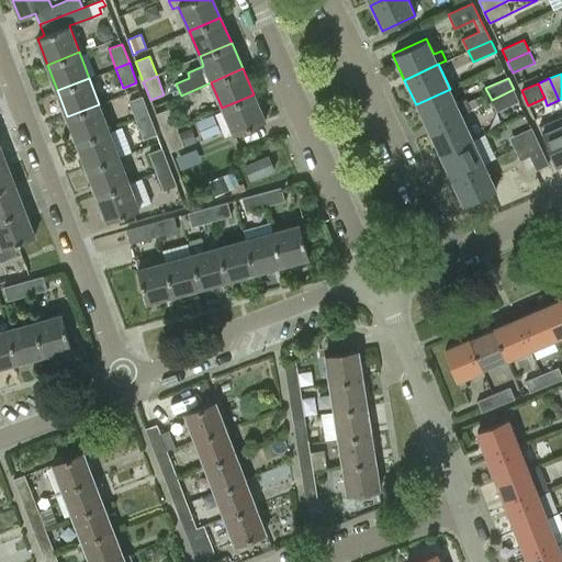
[(416,104),(427,130),(461,113),(471,109),(465,98),(456,102),(450,89),(416,104)]
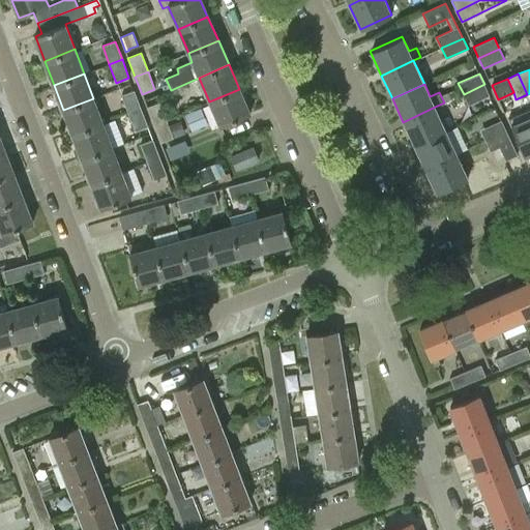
[(484,84),(464,94),(469,105),(490,95),(484,84)]
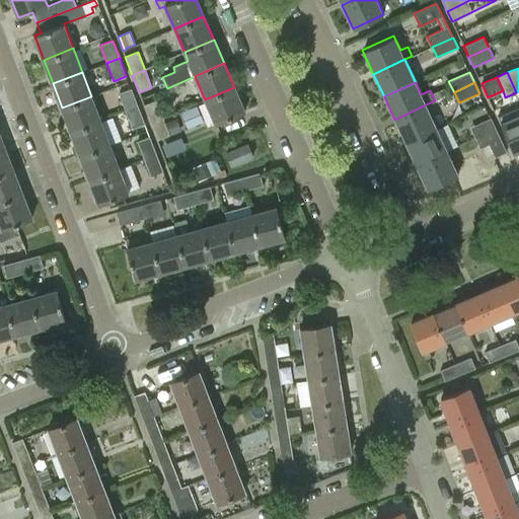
[(244,110),(234,87),(205,99),(216,124),(244,110)]
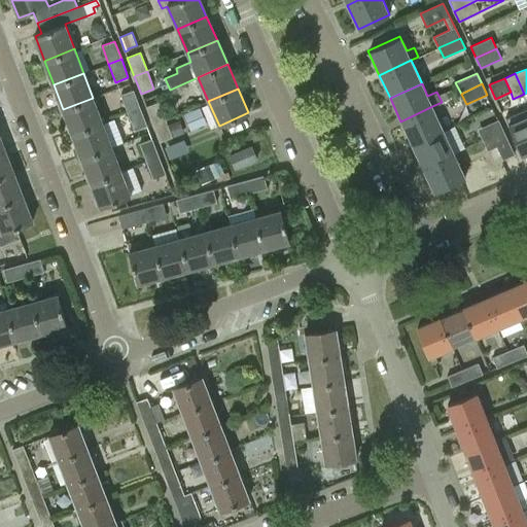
[(120,95),(128,112),(140,107),(133,90),(120,95)]
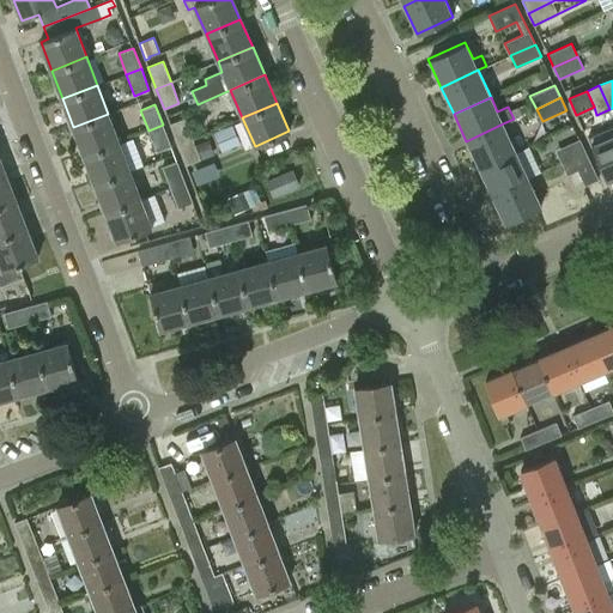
[(73,127),(84,156),(119,143),(108,114),(73,127)]
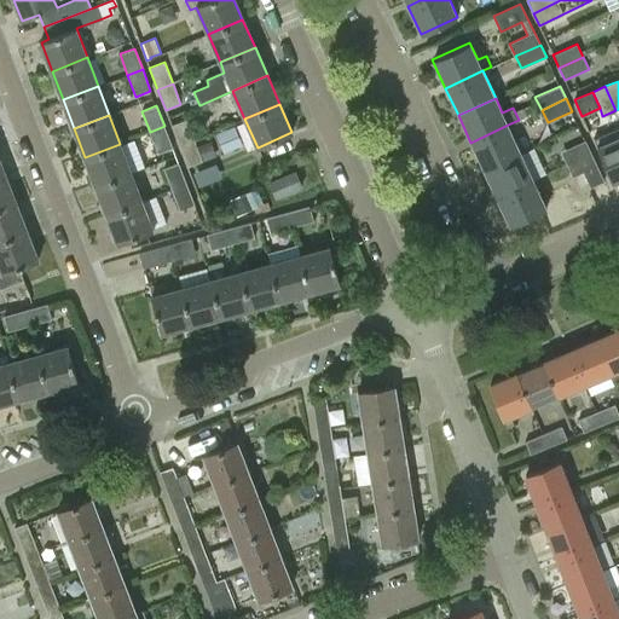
[(171,125),(180,146),(195,140),(186,120),(171,125)]
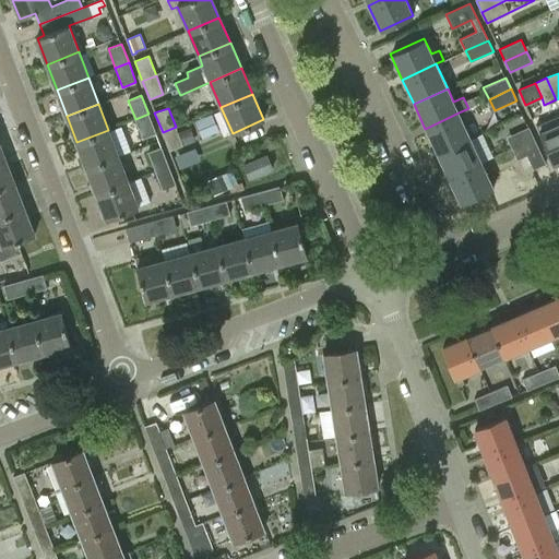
[(425,129),(437,154),(471,138),(459,113),(425,129)]
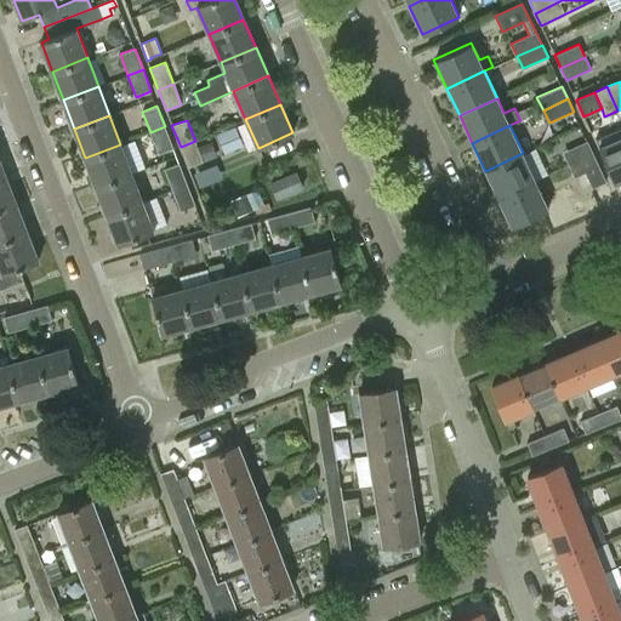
[(165,126),(151,132),(159,154),(174,148),(165,126)]
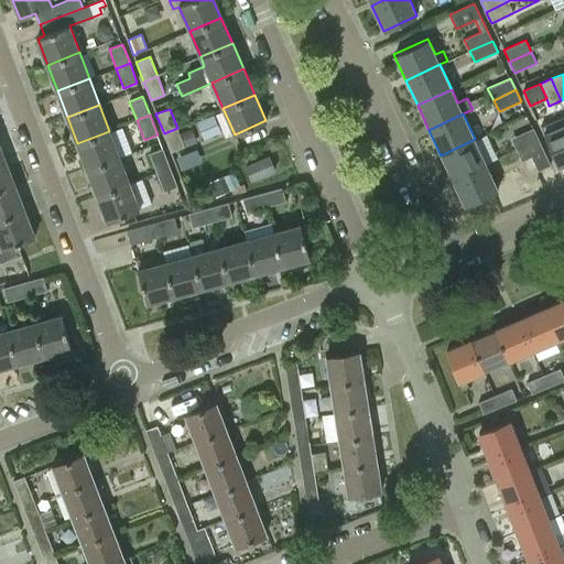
[(509,134),(534,126),(531,115),(506,122),(509,134)]
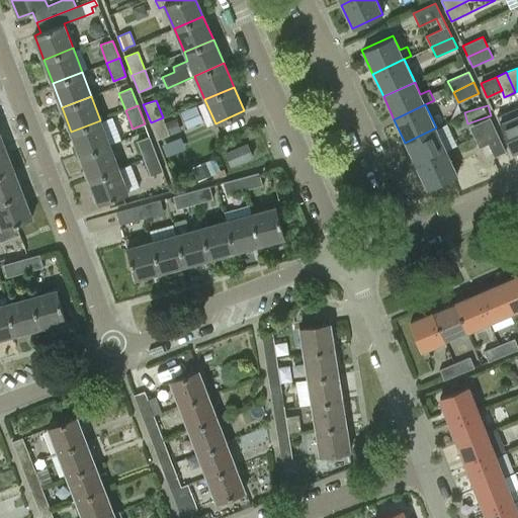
[(513,153),(517,151),(517,114),(500,122),(513,153)]
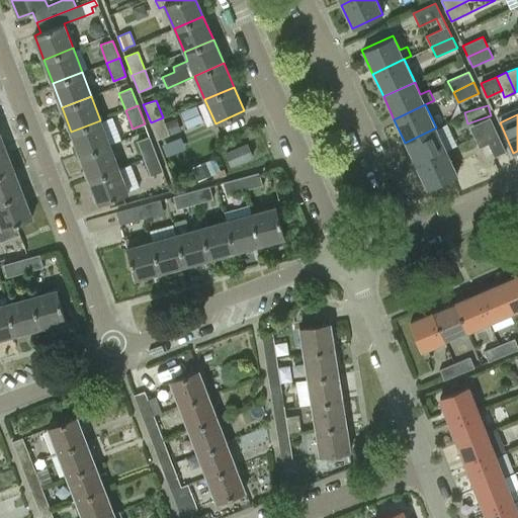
[(163,117),(151,122),(157,140),(183,130),(179,117),(165,123),(163,117)]
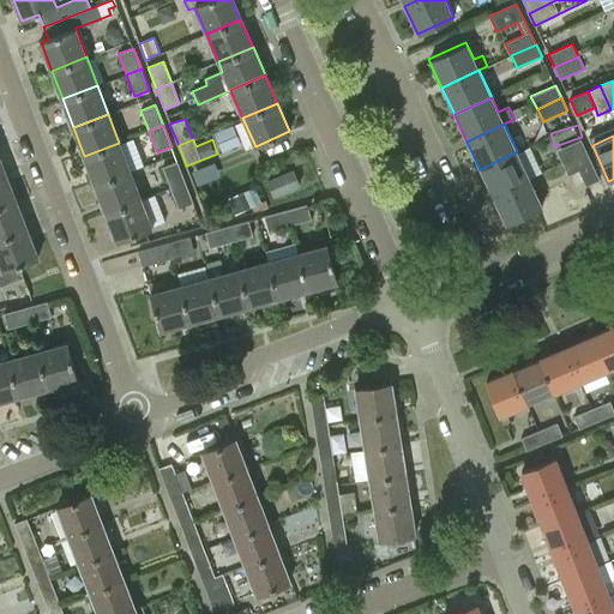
[(557,150),(563,163),(587,151),(581,139),(557,150)]
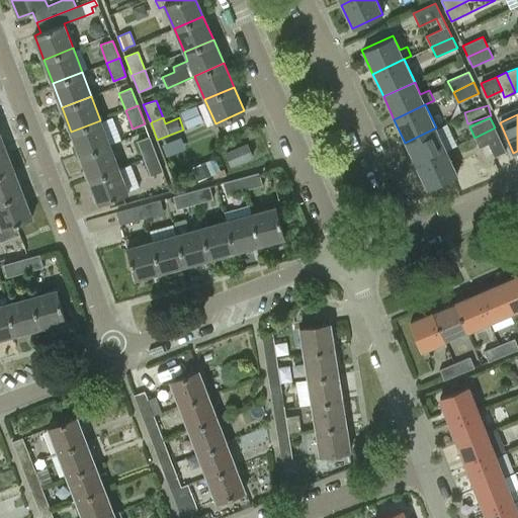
[(71,132),(80,155),(109,144),(100,120),(71,132)]
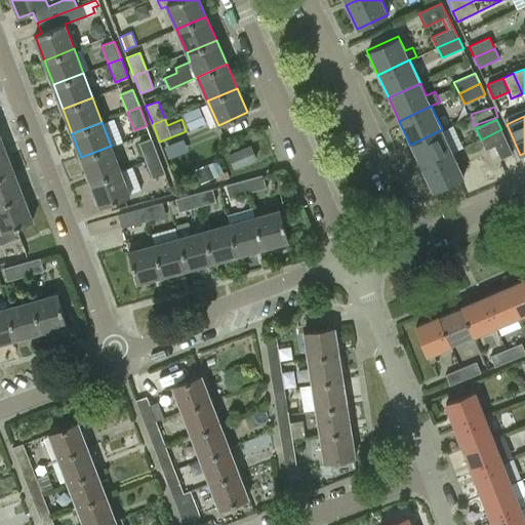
[(410,145),(420,167),(452,153),(442,129),(410,145)]
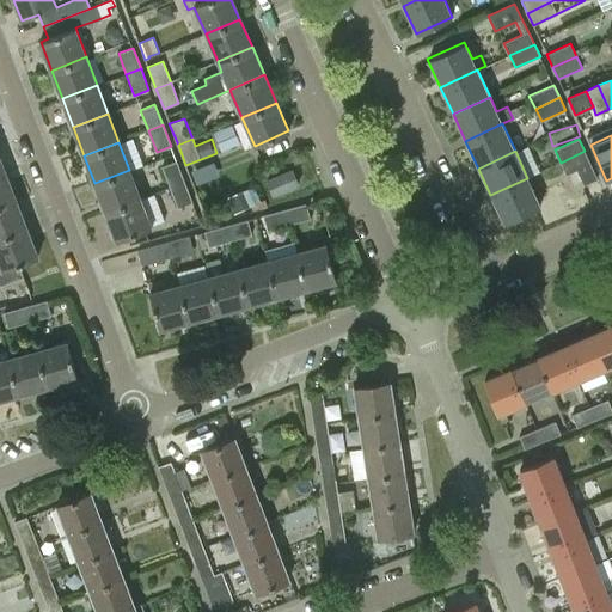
[(585,151),(561,163),(567,175),(576,170),(583,185),(598,178),(585,151)]
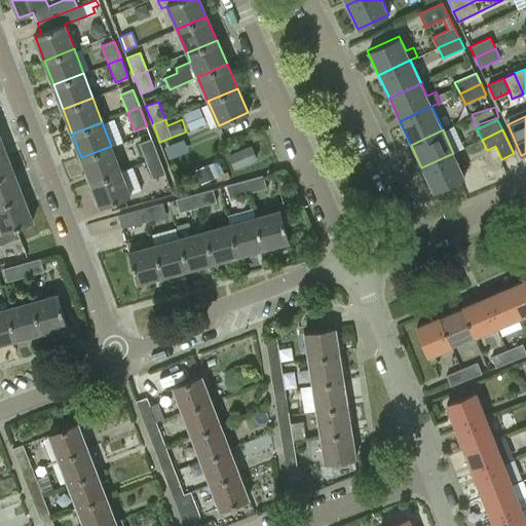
[(165,175),(158,156),(152,139),(139,143),(153,179),(165,175)]
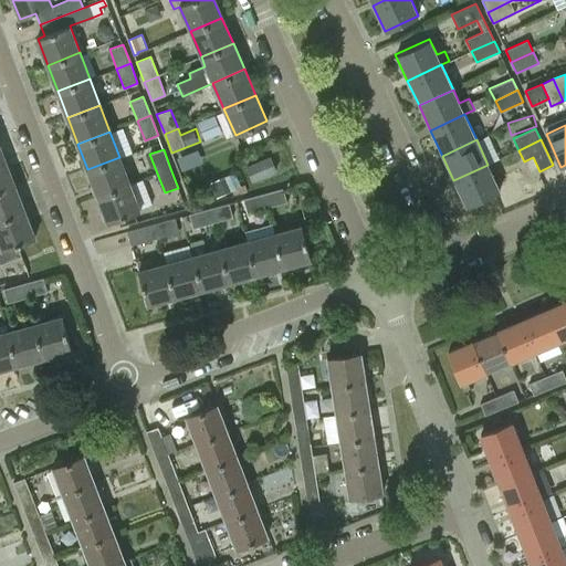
[(252,182),(278,171),(271,155),(245,166),(252,182)]
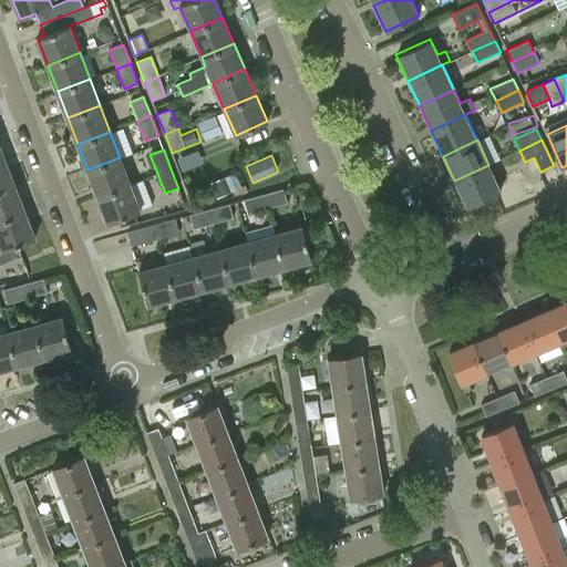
[(88,169),(98,196),(131,184),(120,157),(88,169)]
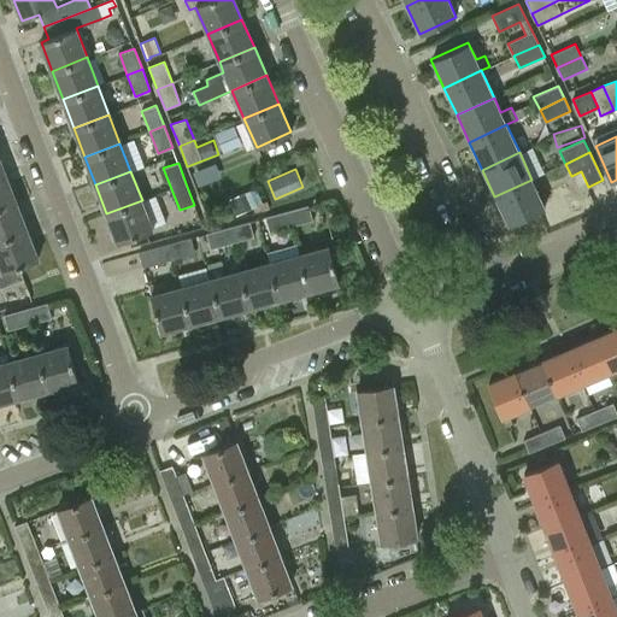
[(0,209),(16,203),(5,174),(0,175),(0,209)]
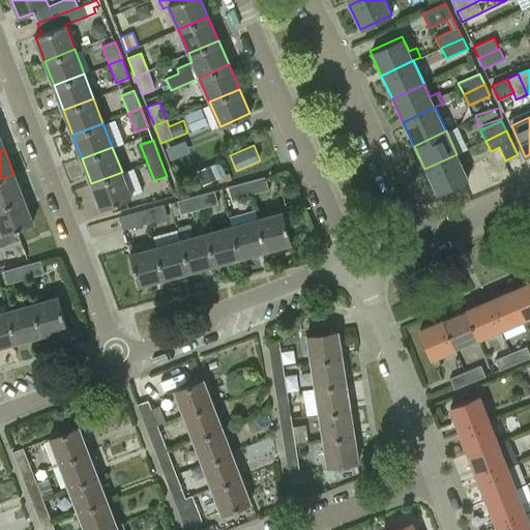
[(468,178),(457,154),(424,169),(436,193),(468,178)]
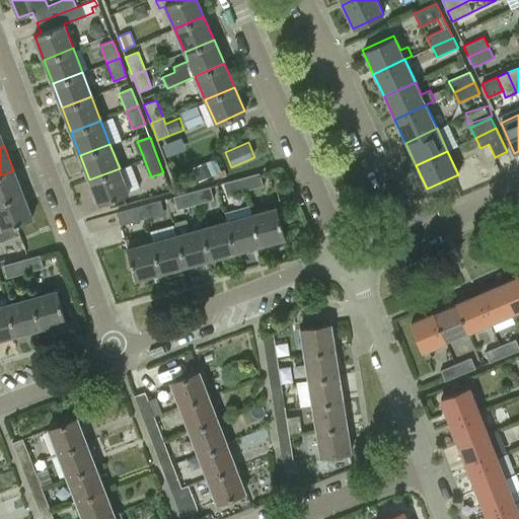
[(221,168),(216,156),(195,166),(201,178),(221,168)]
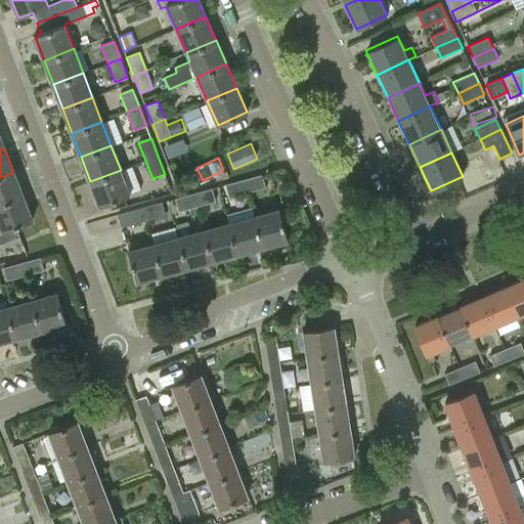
[(130,194),(121,170),(90,181),(100,207),(130,194)]
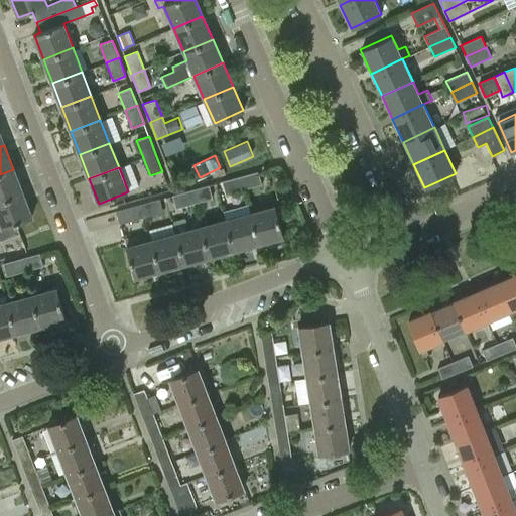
[(0,174),(0,202),(22,194),(13,169),(0,174)]
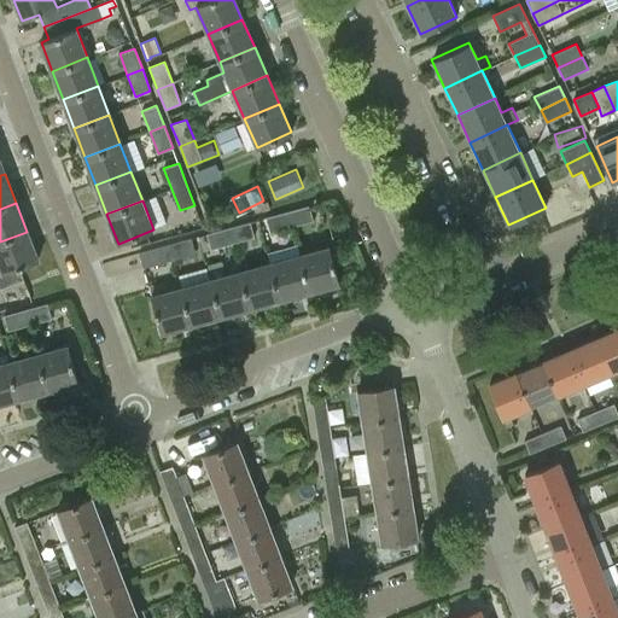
[(309,205),(287,211),(291,227),(314,221),(309,205)]
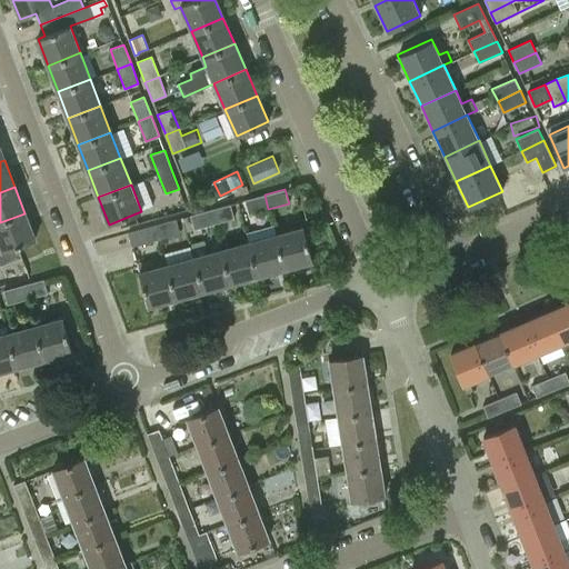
[(248,215),(268,209),(265,195),(245,200),(248,215)]
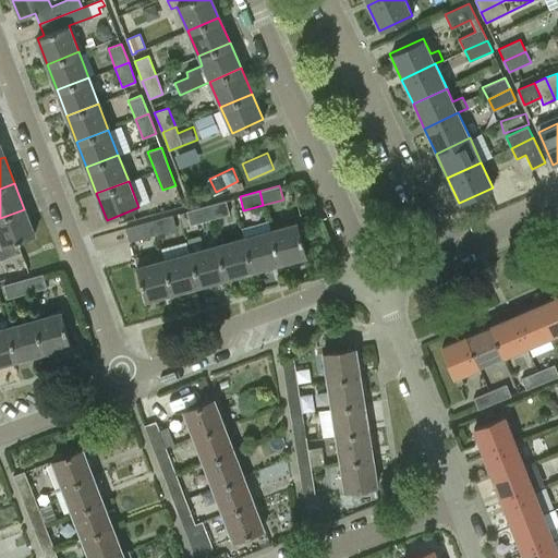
[(226,201),(206,206),(210,219),(230,215),(226,201)]
